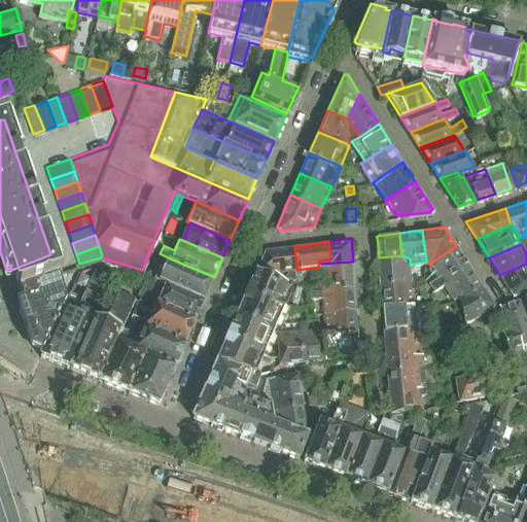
[(296,270),(294,246),(267,249),(257,270),(279,279),(278,272),(296,270)]
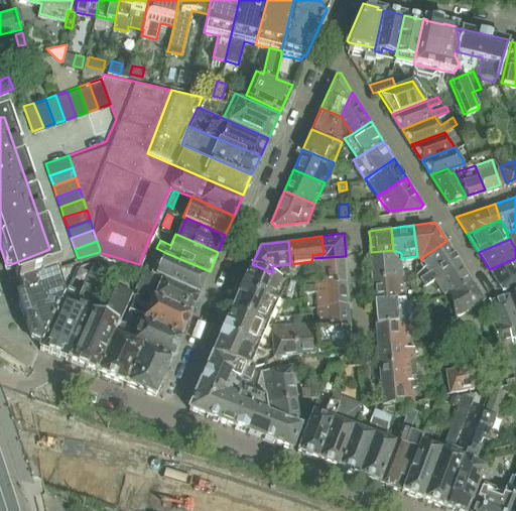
[(459,260),(446,241),(422,257),(422,259),(421,260),(433,276),(459,260)]
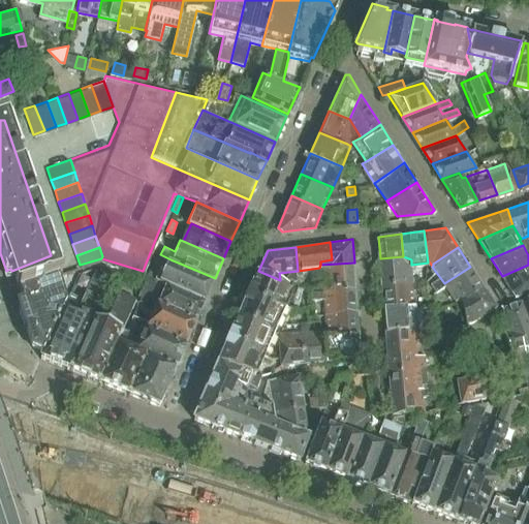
[(51,255),(11,271),(13,277),(17,283),(55,268),(53,262),(51,255)]
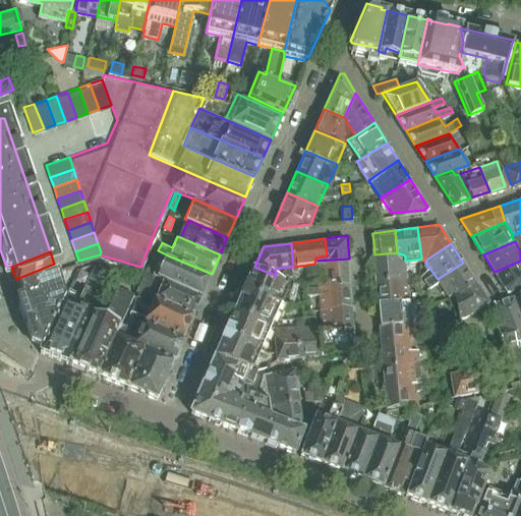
[(374,254),(377,278),(406,275),(405,261),(405,255),(397,252),(374,254)]
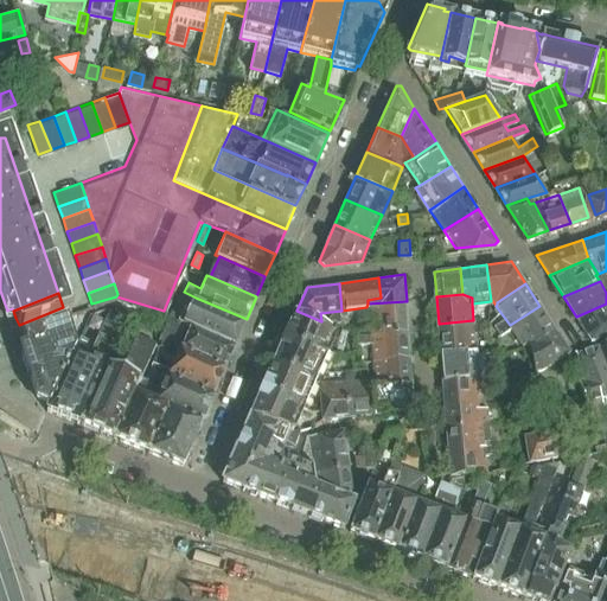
[(234,345),(243,325),(177,295),(167,315),(234,345)]
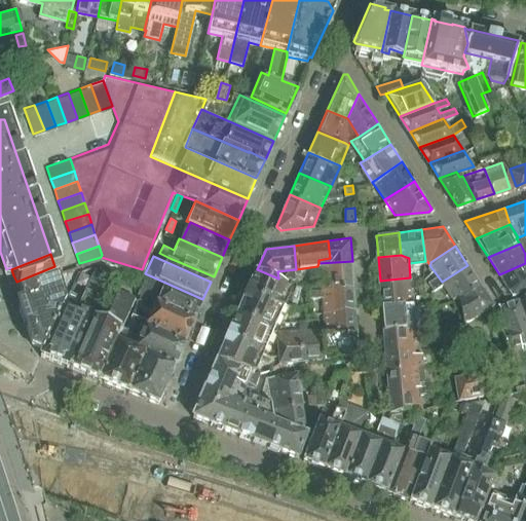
[(318,263),(317,266),(320,266),(321,287),(354,283),(352,261),(318,263)]
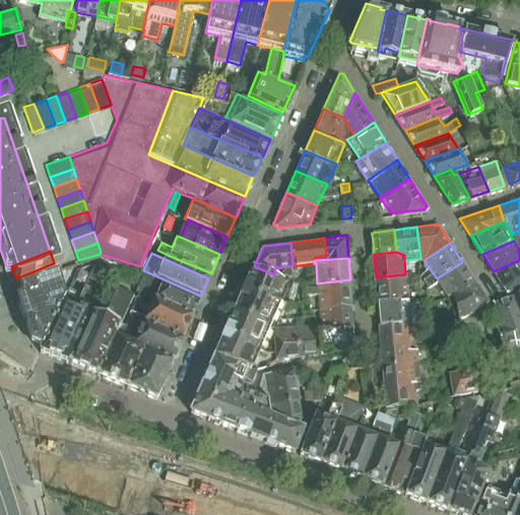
[(519,260),(494,271),(506,291),(519,284),(519,260)]
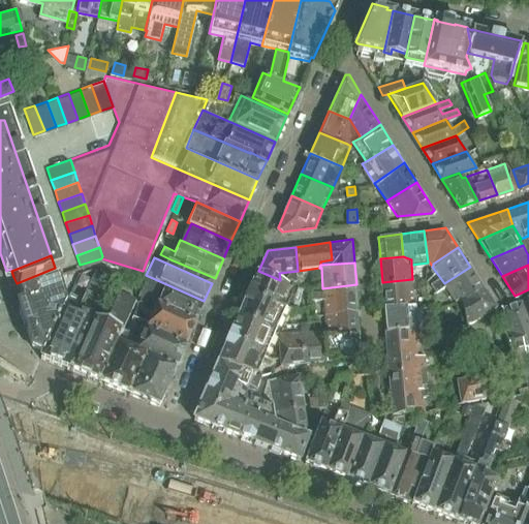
[(443,284),(449,293),(455,301),(460,298),(463,297),(483,284),(470,267),(444,283),(443,284)]
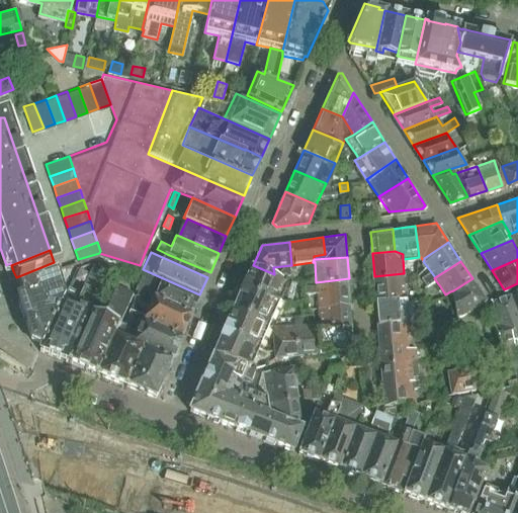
[(30,339),(39,343),(58,304),(63,292),(55,269),(56,269),(54,262),(16,277),(21,291),(15,293),(30,339)]
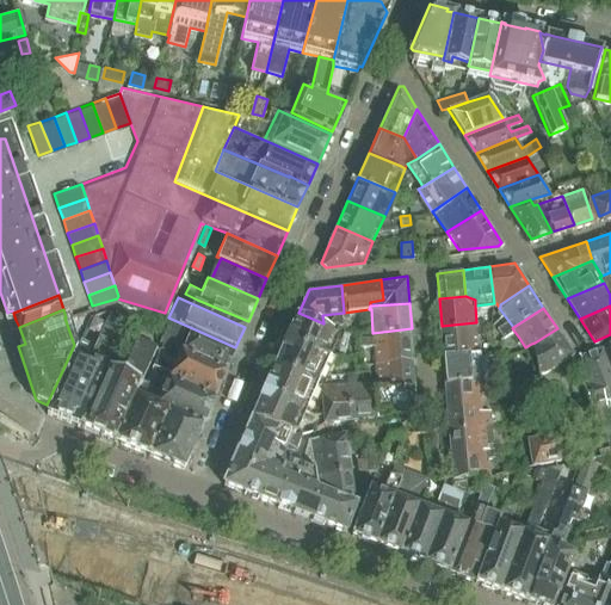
[(298,313),(287,339),(328,357),(339,331),(323,325),(323,323),(298,313)]
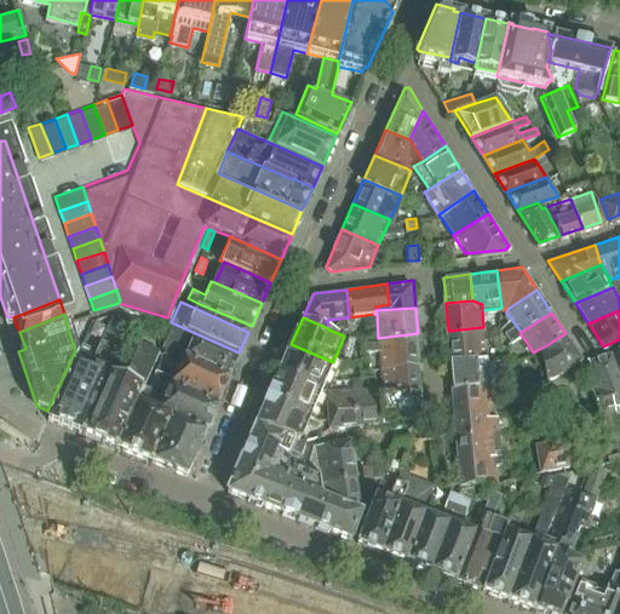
[(81,430),(104,377),(107,369),(109,371),(128,325),(114,319),(91,372),(69,363),(47,411),(49,412),(47,412),(50,413),(47,417),(81,430)]
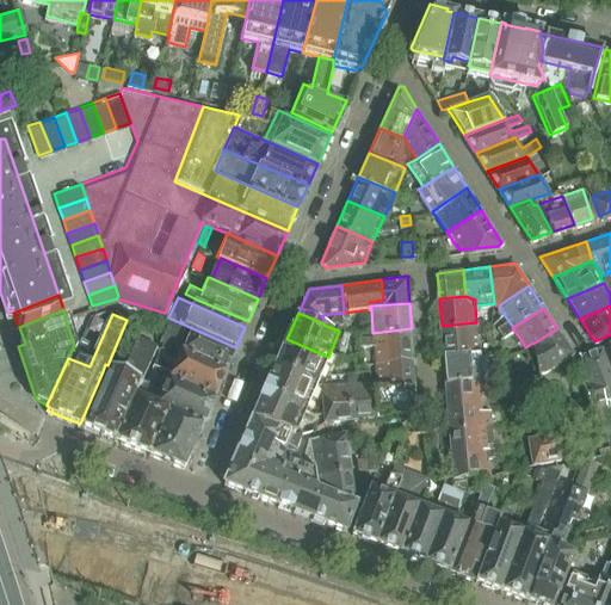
[(179,347),(181,347),(226,368),(235,347),(168,318),(159,339),(178,349),(179,347)]
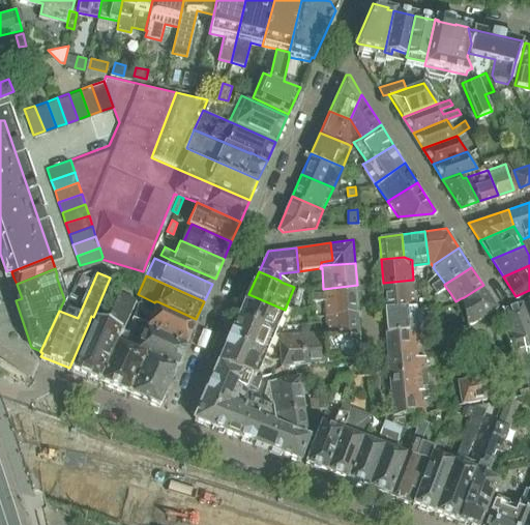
[(413,280),(383,283),(385,304),(414,302),(413,280)]
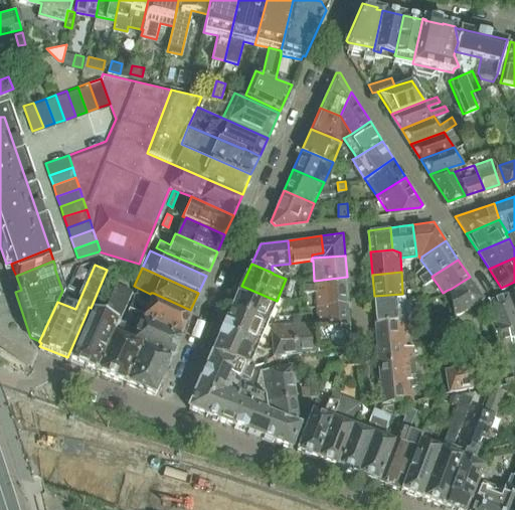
[(347,277),(314,281),(315,303),(348,300),(347,277)]
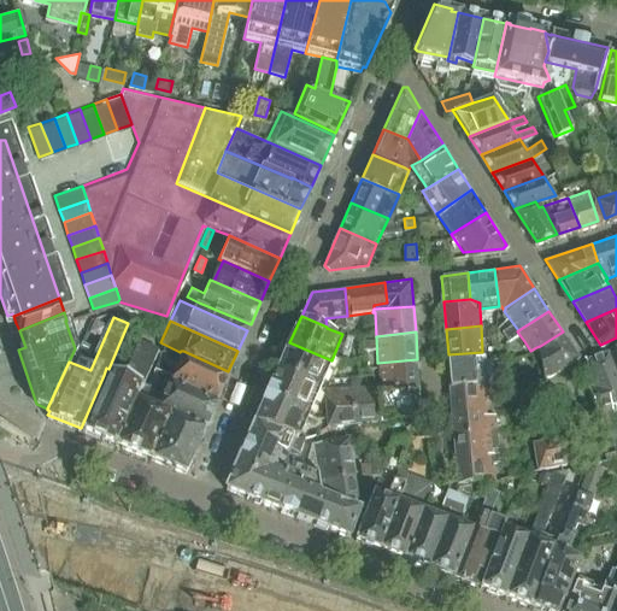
[(577,354),(563,332),(540,346),(536,347),(542,375),(546,375),(577,354)]
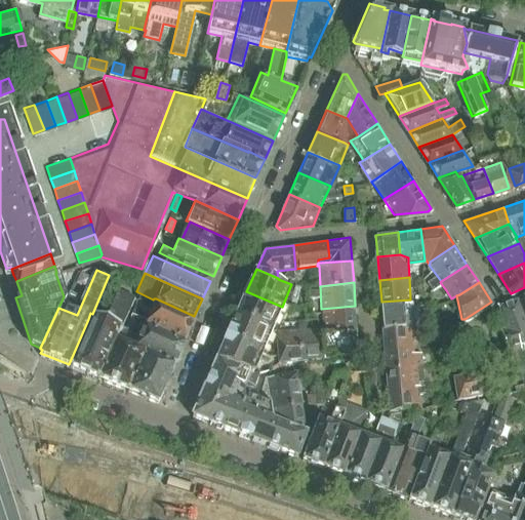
[(90,313),(88,319),(69,364),(98,377),(130,294),(118,288),(105,319),(92,314),(90,313)]
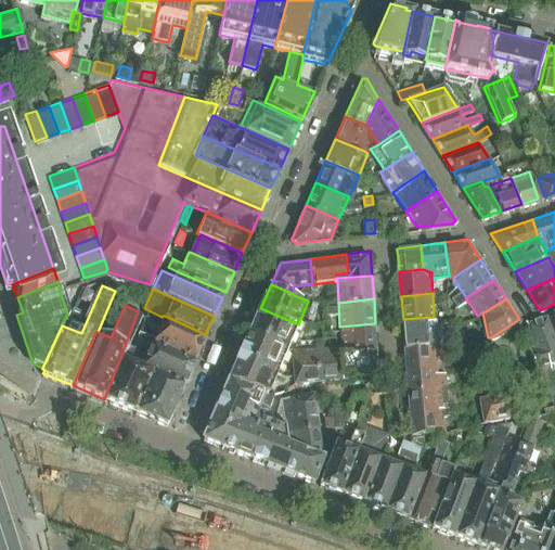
[(298,324),(260,308),(250,332),(288,347),(298,324)]
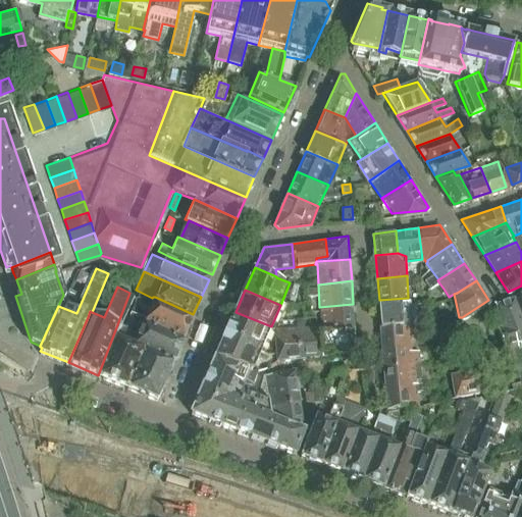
[(127,388),(144,348),(132,343),(132,344),(115,337),(134,294),(129,293),(98,375),(127,388)]
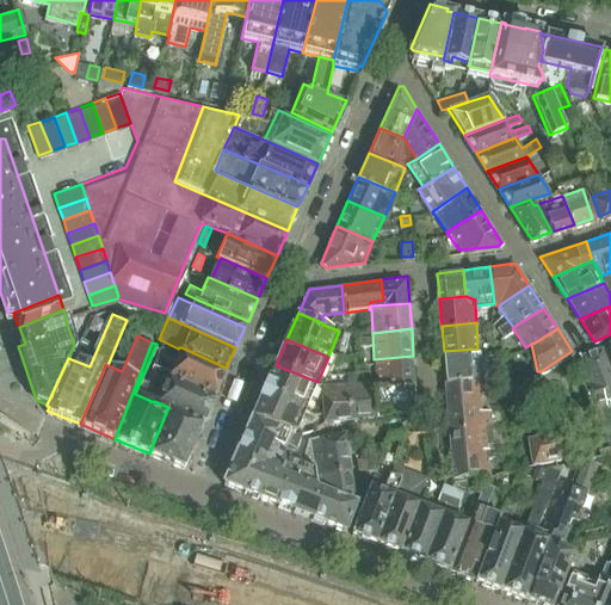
[(582,380),(592,406),(593,407),(606,403),(604,397),(610,395),(610,366),(603,345),(579,353),(586,378),(582,380)]
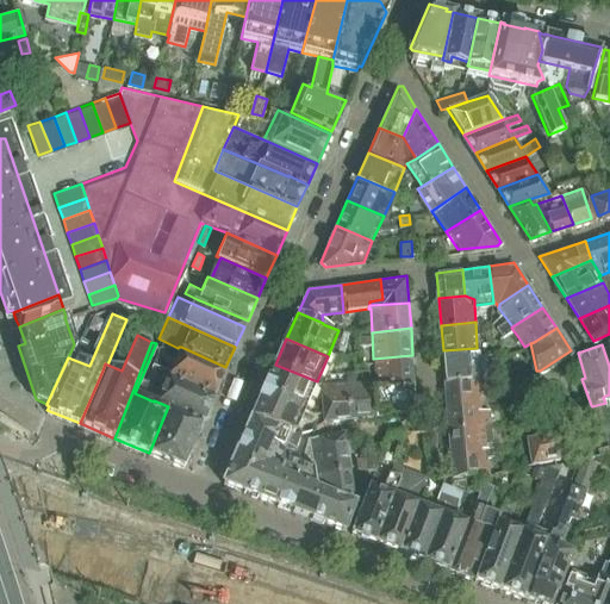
[(153,363),(150,367),(213,396),(217,386),(225,367),(181,347),(179,347),(178,348),(168,369),(153,363)]
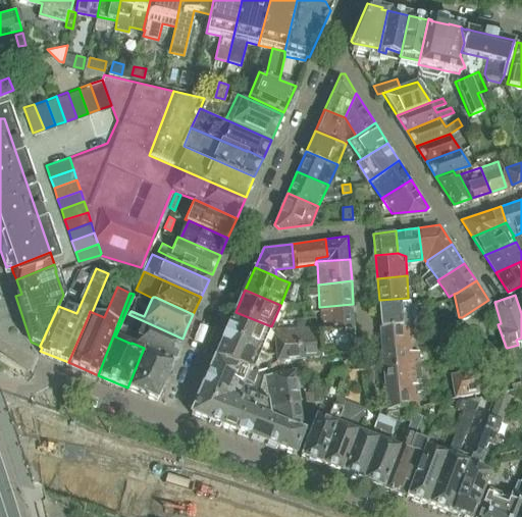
[(408,298),(379,300),(381,323),(410,320),(414,324),(418,323),(417,308),(422,308),(421,297),(408,298)]
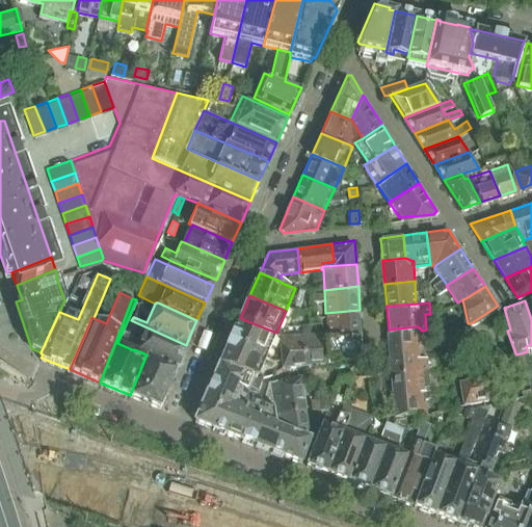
[(325,313),(326,330),(326,337),(362,335),(360,310),(325,313)]
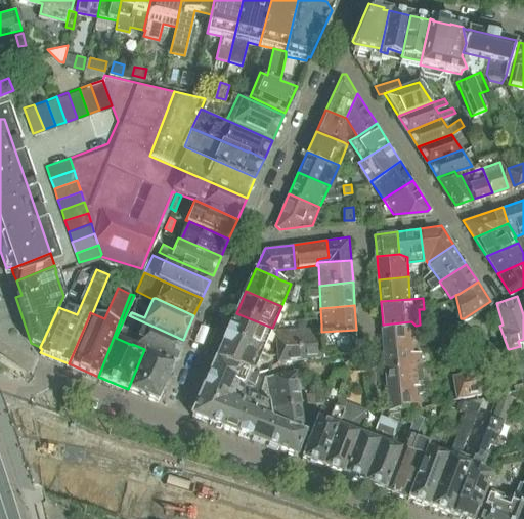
[(272,328),(236,313),(226,335),(262,350),(272,328)]
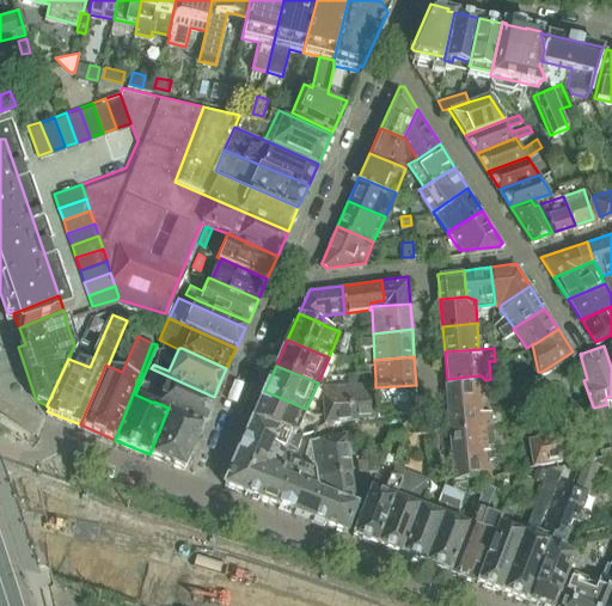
[(154,402),(169,408),(202,423),(214,397),(151,368),(151,369),(155,372),(153,377),(164,381),(154,402)]
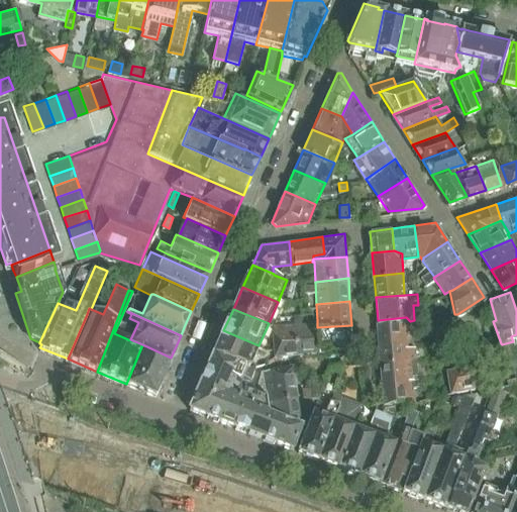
[(406,317),(378,320),(380,339),(407,337),(406,317)]
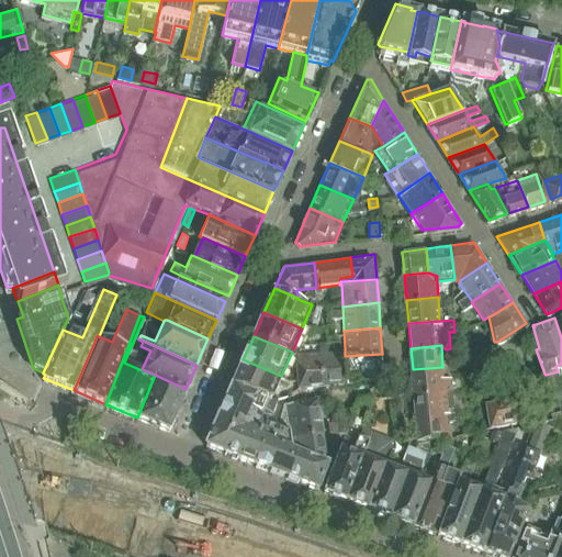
[(322,349),(325,385),(347,383),(345,356),(345,348),(322,349)]
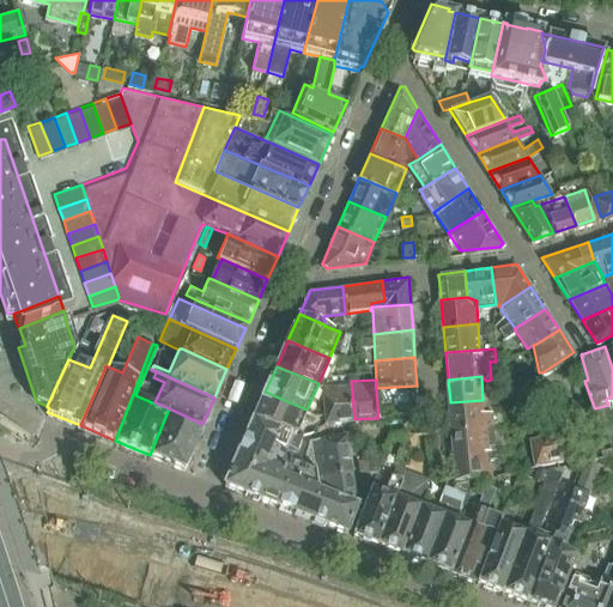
[(327,422),(354,419),(351,381),(325,382),(327,422)]
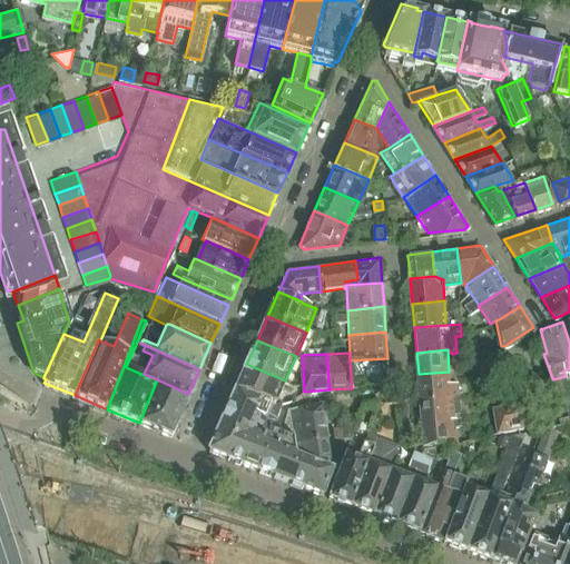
[(387,358),(350,360),(352,388),(390,385),(387,358)]
